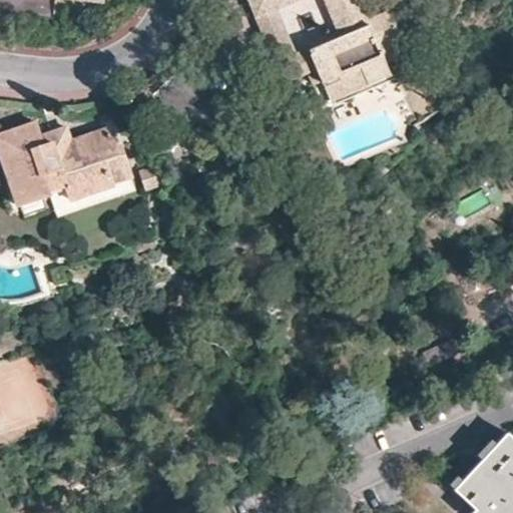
[(249,0),(257,15),(275,7),(292,0),(249,0)]
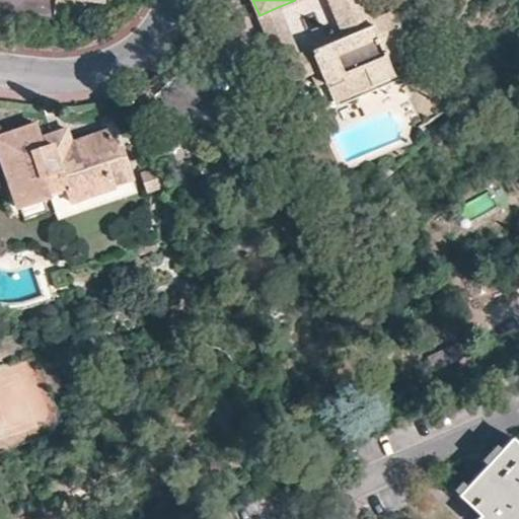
[(345,35),(313,49),(320,68),(335,101),(395,75),(389,61),(412,51),(394,6),(370,16),(342,28),(342,29),(345,35)]
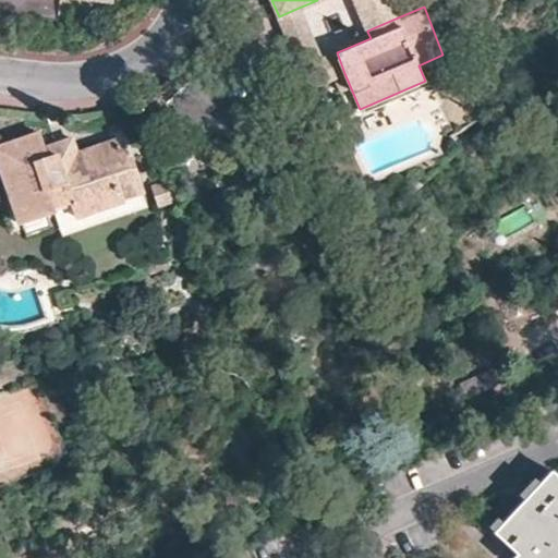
[(310,35),(299,8),(279,16),(283,28),(290,44),(310,35)]
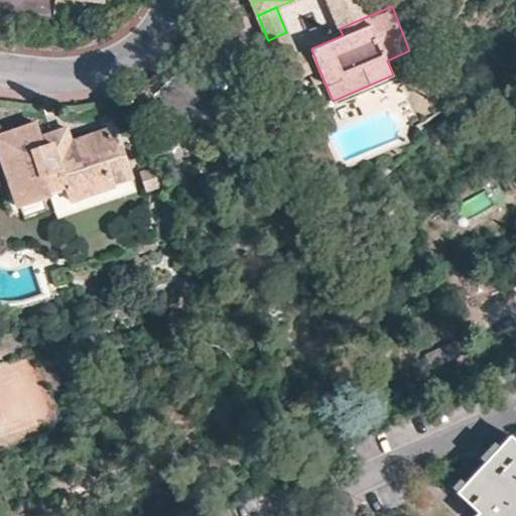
[(293,48),(286,32),(268,40),(286,82),(305,73),(318,68),(311,48),(296,54),(293,48)]
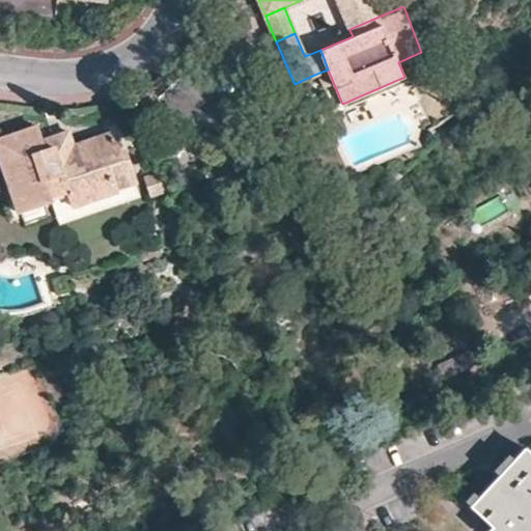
[(116,178),(130,173),(114,128),(75,141),(70,128),(54,134),(43,139),(37,124),(0,138),(0,154),(5,169),(20,210),(70,193),(74,204),(119,189),(116,178)]
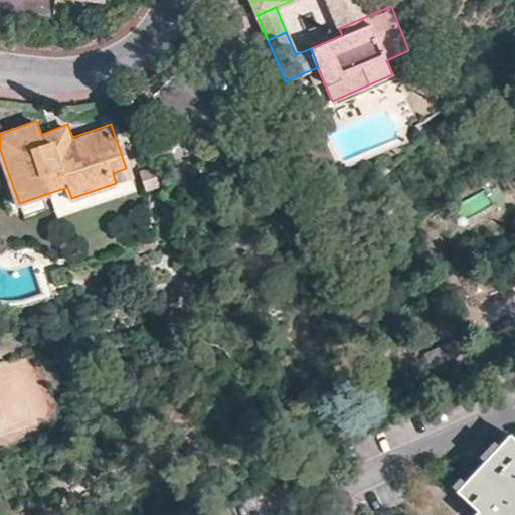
[(147,191),(167,184),(158,157),(138,164),(147,191)]
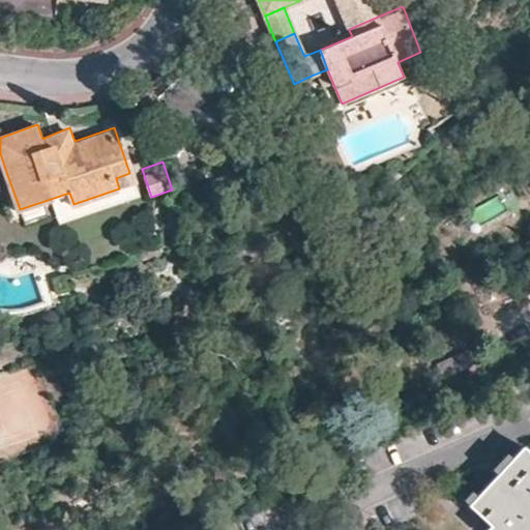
[(445,382),(471,373),(465,356),(439,365),(445,382)]
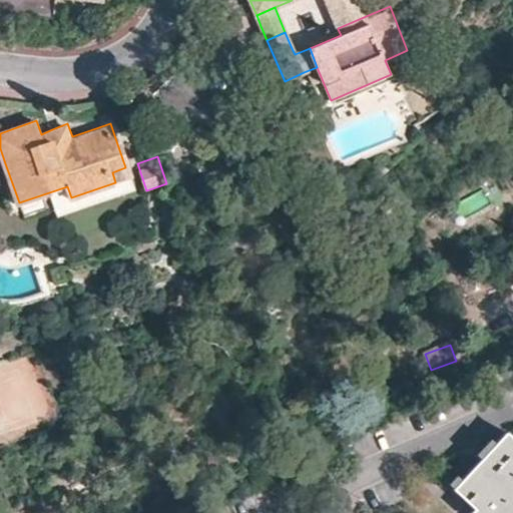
[(512,512),(512,436),(505,429),(476,460),(453,485),(482,512),(512,512)]
